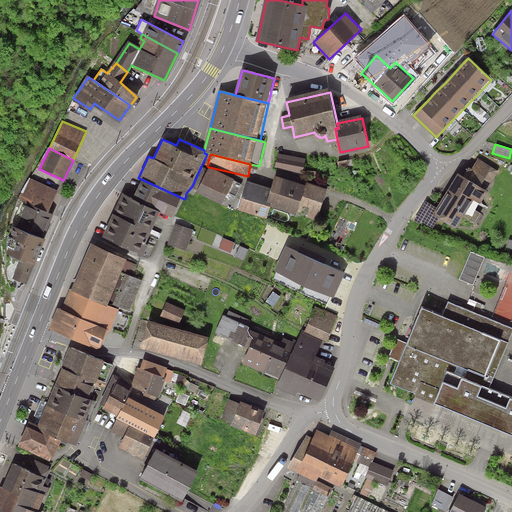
[(305,159),(277,154),(274,169),(302,174),(305,159)]
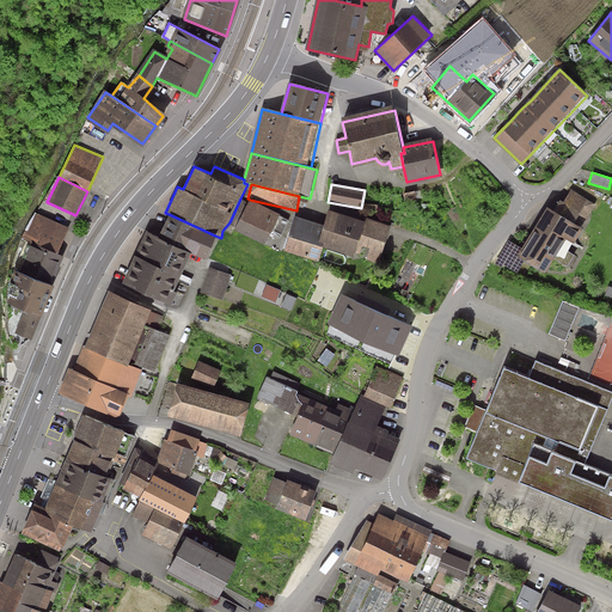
[(597,204),(571,190),(556,216),(545,210),(516,257),(542,271),(551,257),(567,267),(574,256),(564,250),(568,244),(571,246),(597,204)]
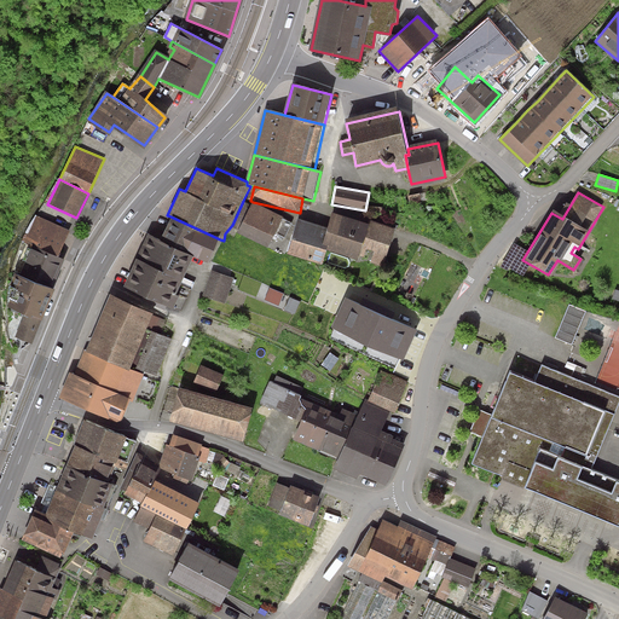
[(252,204),(243,201),(232,225),(238,227),(235,233),(270,250),(275,238),(277,235),(284,238),(291,224),(283,220),(285,217),(253,202),(252,204)]
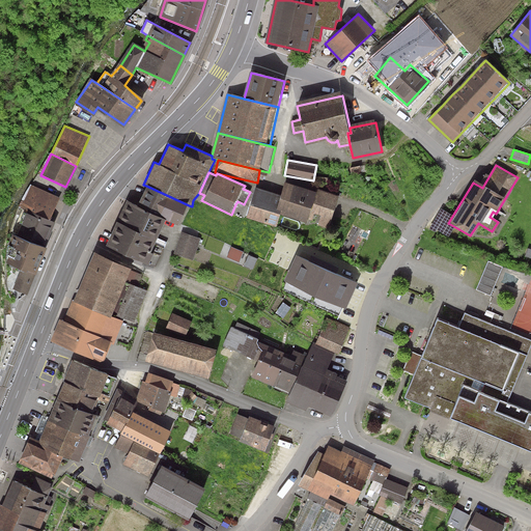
[(282,198),(257,190),(247,220),(277,229),(281,216),(308,224),(309,221),(329,228),(339,196),(319,190),(317,193),(287,184),(282,198)]
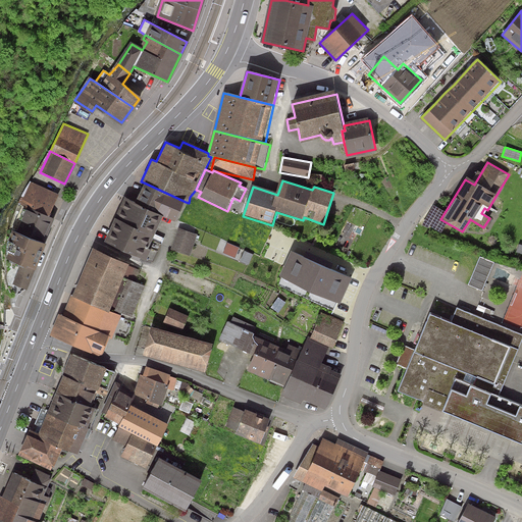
[(58,195),(31,183),(20,206),(28,208),(16,232),(45,245),(55,219),(49,217),(58,195)]
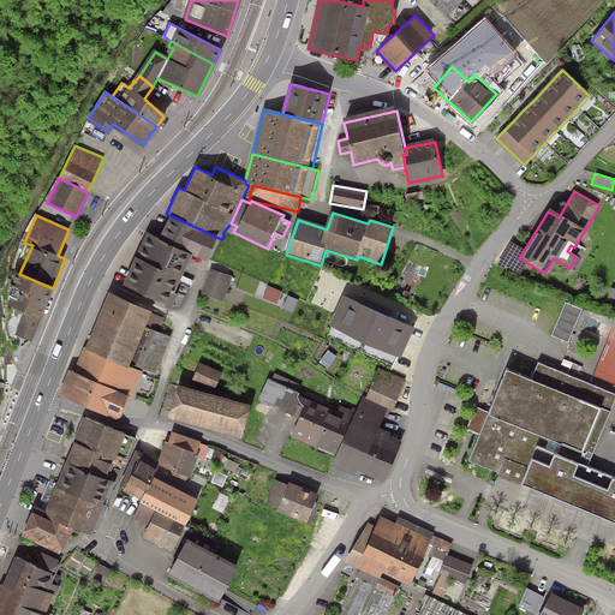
[(219,238),(169,215),(159,240),(192,255),(208,262),(219,238)]
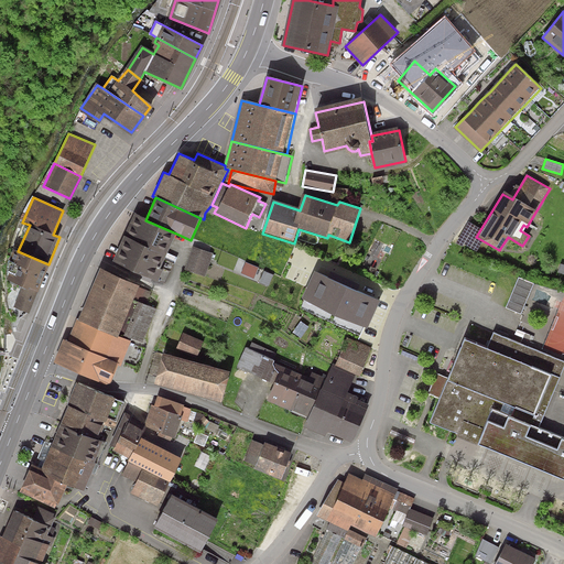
[(145,220),(133,215),(114,262),(158,281),(159,279),(165,282),(173,263),(165,260),(176,234),(145,220)]
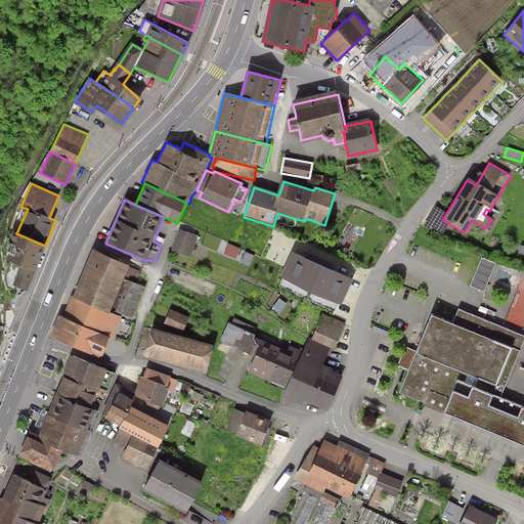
[(199,234),(180,228),(172,251),(190,257),(199,234)]
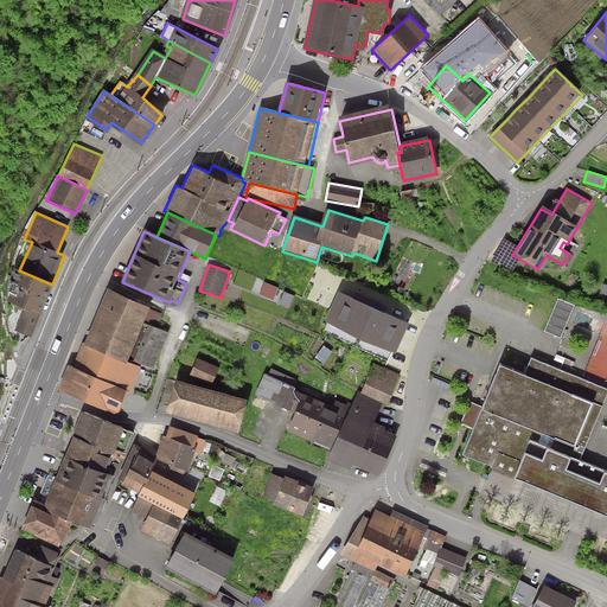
[(52,285),(19,270),(14,268),(8,282),(14,285),(7,302),(25,311),(17,331),(30,336),(52,285)]
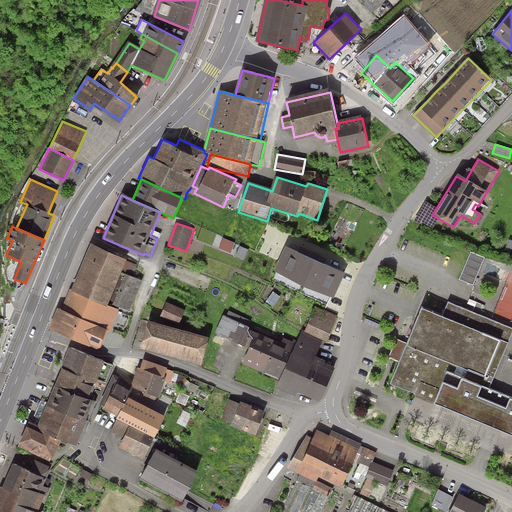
[(128,259),(90,243),(70,291),(120,310),(129,315),(143,281),(122,273),(128,259)]
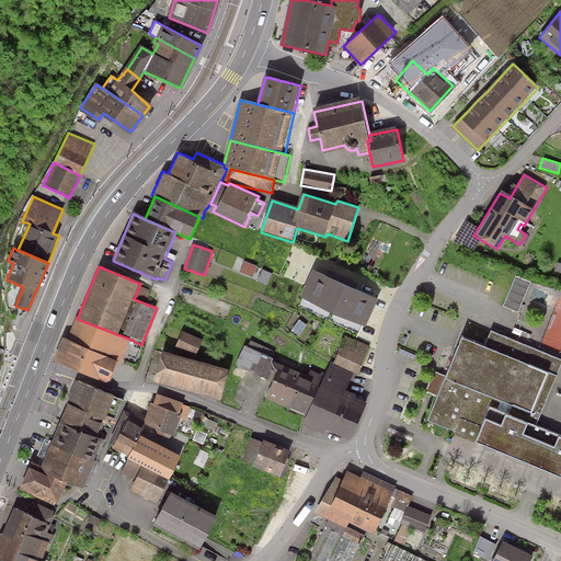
[(379,299),(313,271),(301,298),(366,328),(379,299)]
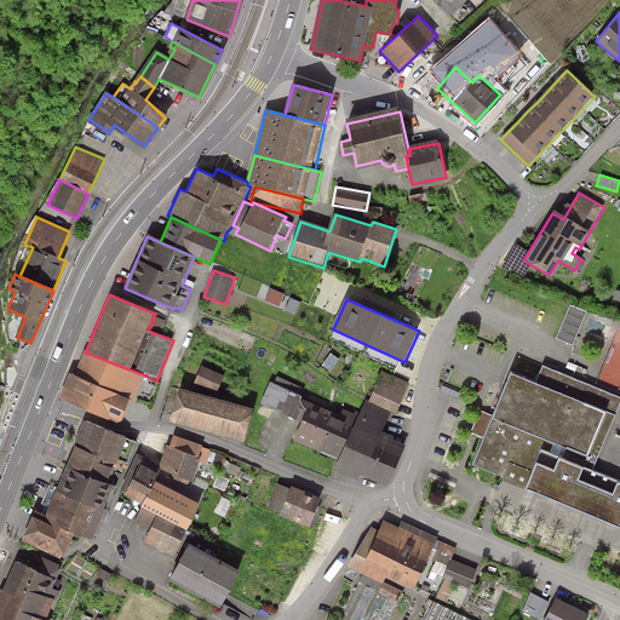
[(586,311),(570,304),(556,339),(573,345),(586,311)]
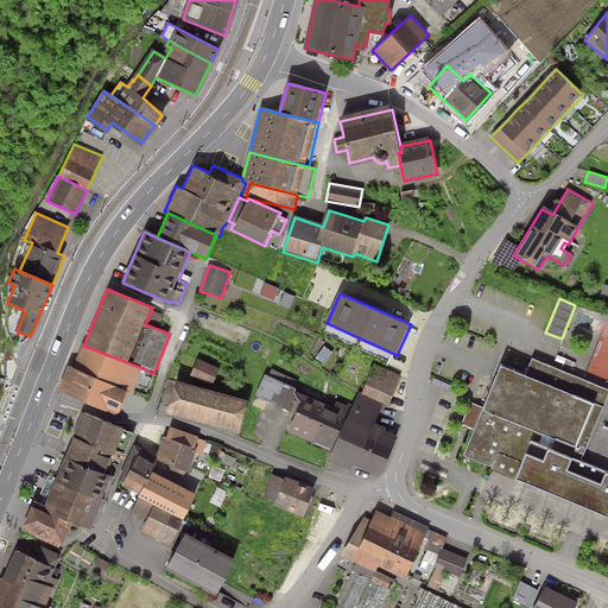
[(143,368),(83,346),(81,344),(71,366),(67,365),(56,392),(114,415),(120,415),(128,393),(132,394),(143,368)]
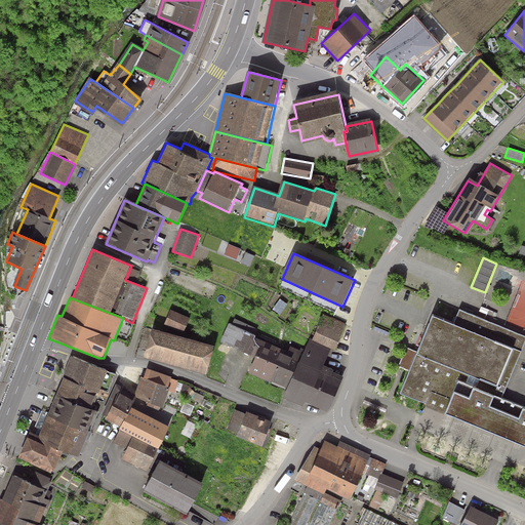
[(190,318),(171,310),(163,327),(183,335),(190,318)]
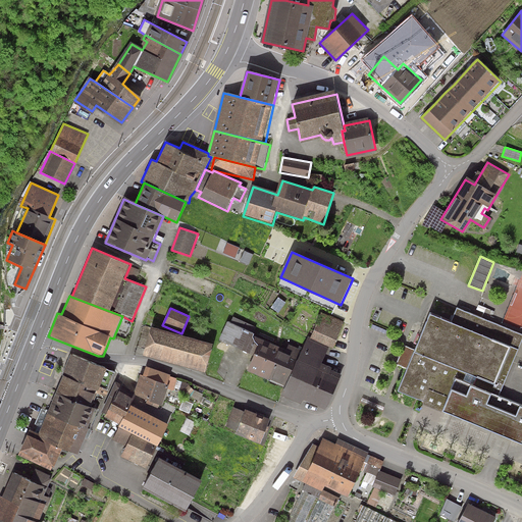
[(521,337),(455,311),(450,325),(426,316),(396,392),(423,403),(428,392),(445,398),(437,414),(519,447),(521,439),(521,407),(497,397),(521,337)]
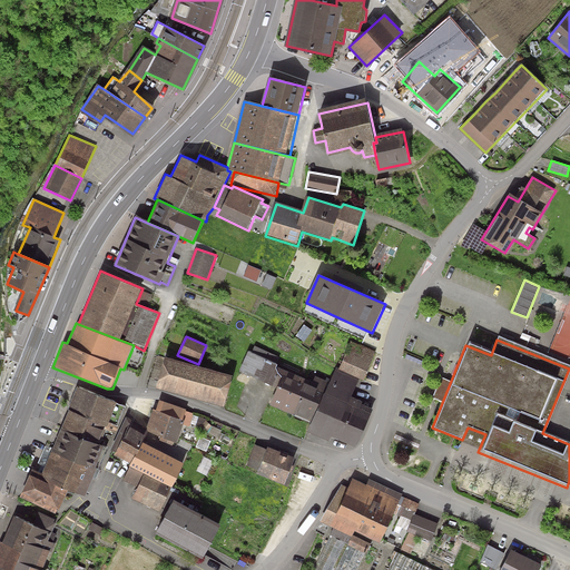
[(375,351),(351,341),(340,373),(364,382),(375,351)]
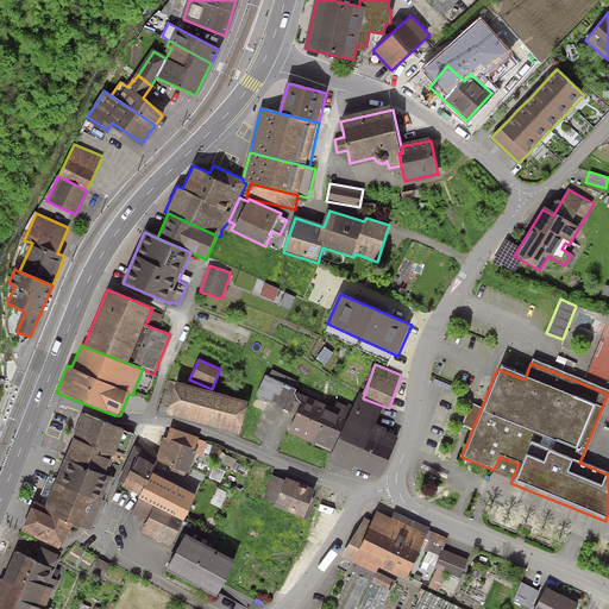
[(296,389),(265,375),(252,406),(292,425),(301,403),(297,397),(295,395),(296,393),(296,389)]
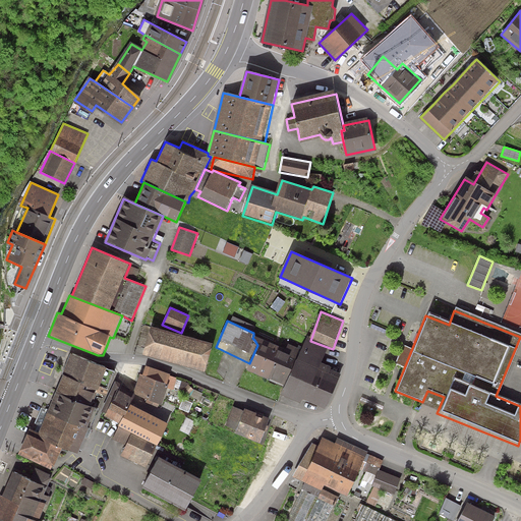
[(213,345),(151,329),(143,356),(205,372),(213,345)]
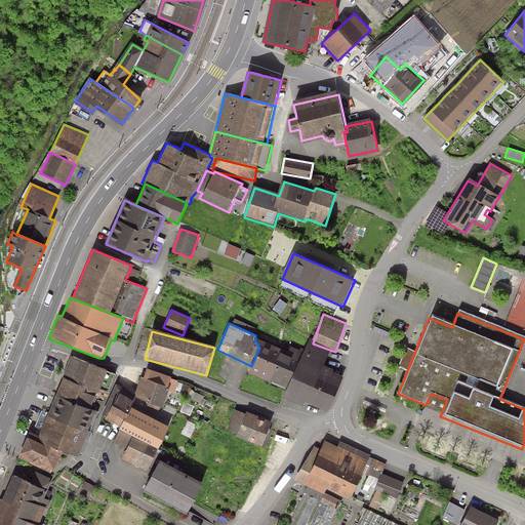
[(288,353),(255,338),(259,348),(248,373),(287,390),(299,363),(305,353),(291,348),(288,353)]
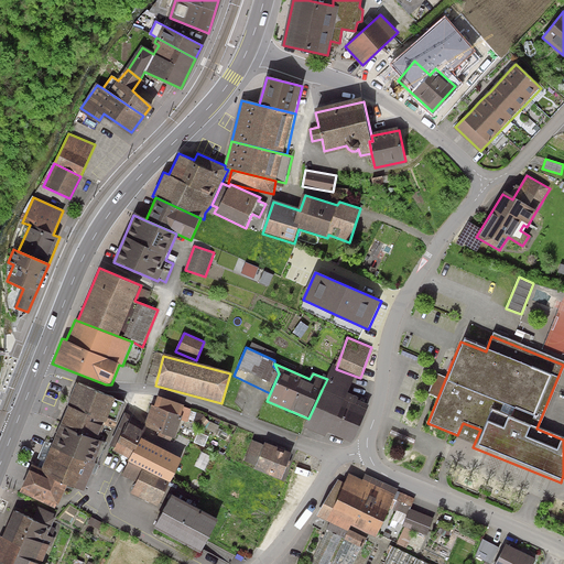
[(327,379),(322,390),(346,401),(349,393),(355,377),(336,369),(332,367),(327,379)]
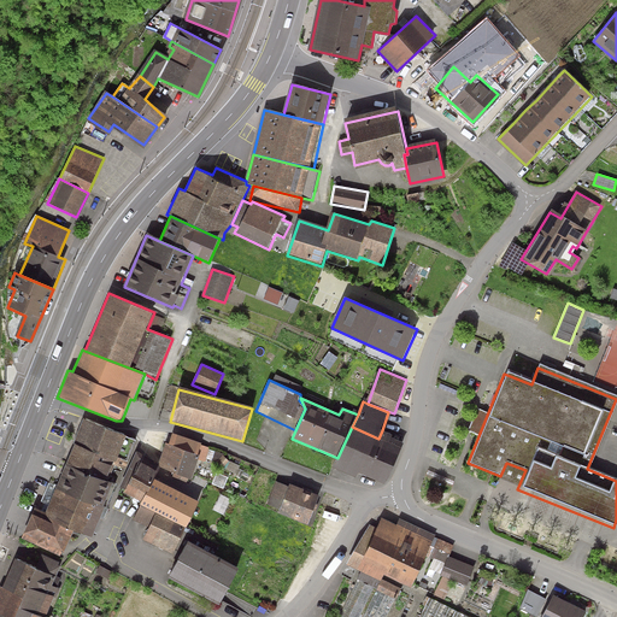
[(130,439),(88,419),(69,464),(111,482),(130,439)]
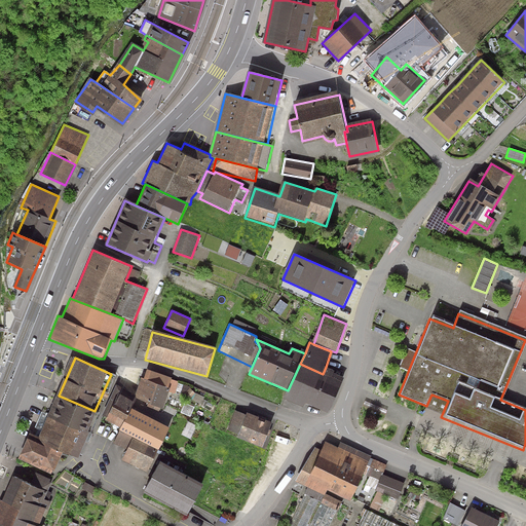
[(323,374),(300,364),(288,390),(284,400),(306,410),(308,405),(315,389),(323,374)]
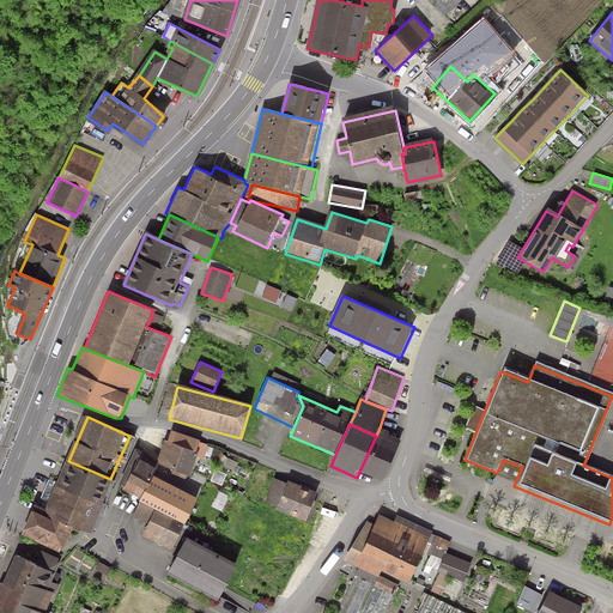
[(368,454),(393,465),(402,441),(390,436),(392,432),(380,428),(376,436),(368,454)]
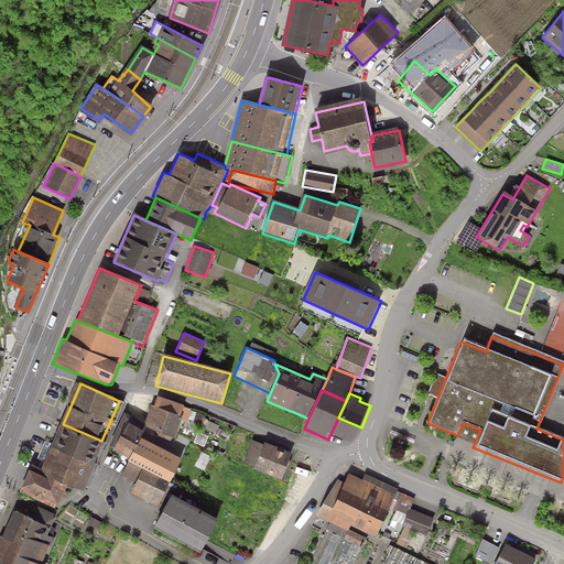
[(184,405),(158,396),(154,405),(181,416),(184,407),(184,405)]
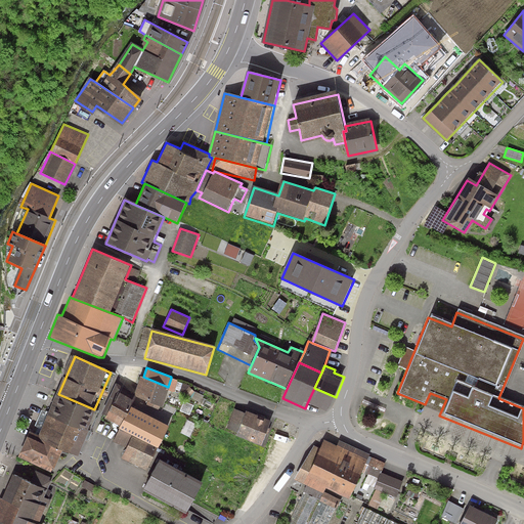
[(170,387),(168,387),(143,377),(141,376),(132,399),(160,409),(161,406),(163,407),(169,390),(170,387)]
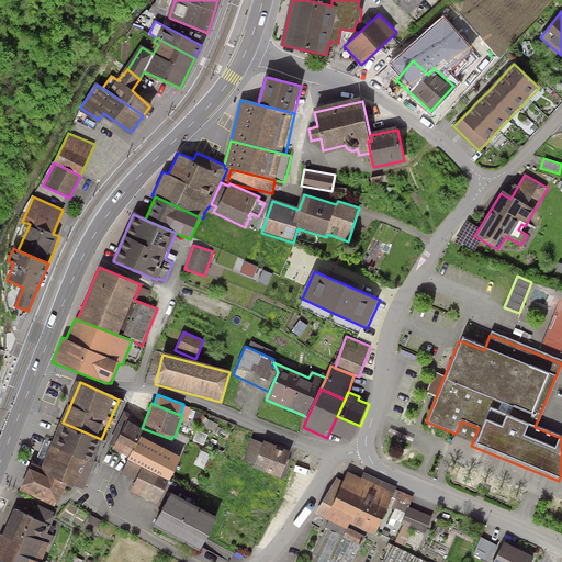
[(191,407),(183,405),(180,415),(182,415),(181,418),(188,420),(191,407)]
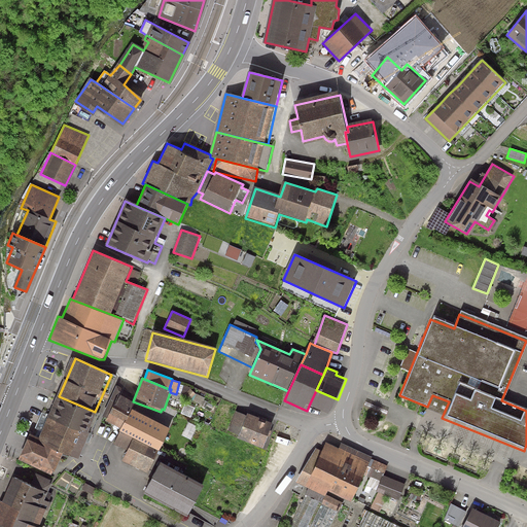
[(120,429),(132,409),(135,402),(120,395),(124,389),(117,386),(102,417),(105,418),(104,421),(120,429)]
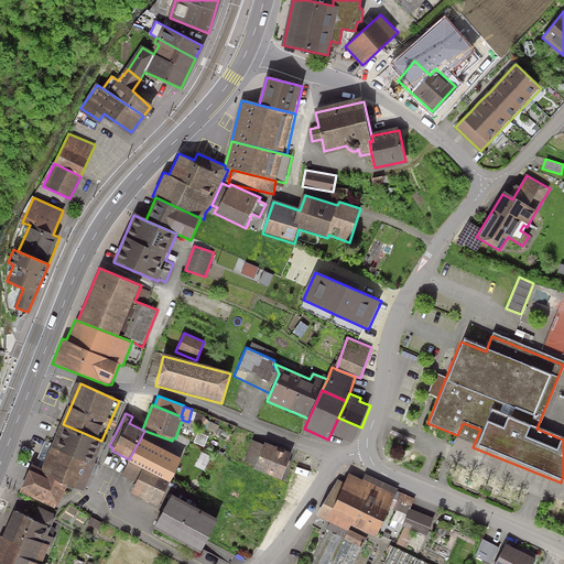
[(209,422),(204,416),(198,424),(203,429),(209,422)]
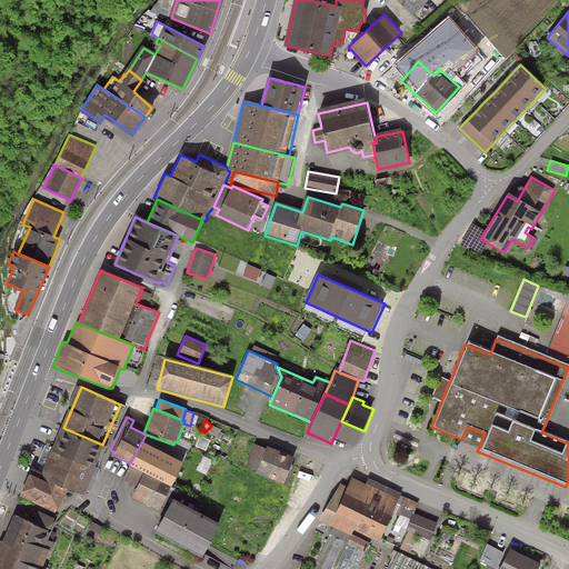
[(365,431),(341,421),(333,438),(358,448),(365,431)]
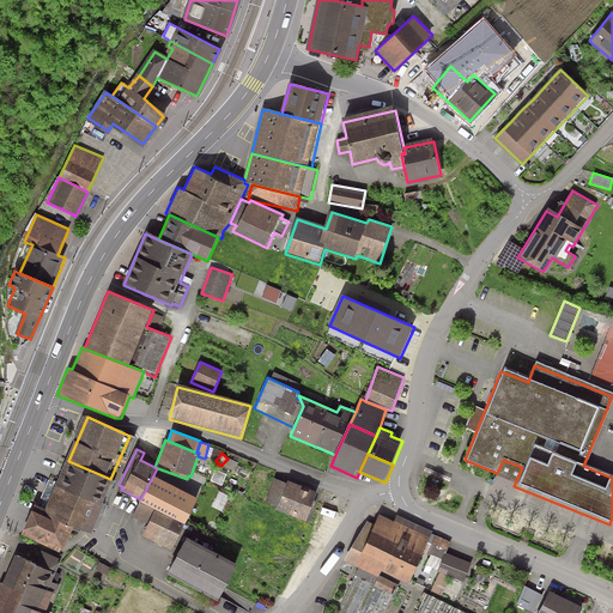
[(110,479),(68,461),(47,511),(40,508),(29,533),(59,546),(68,525),(87,533),(101,504),(103,505),(114,480),(110,479)]
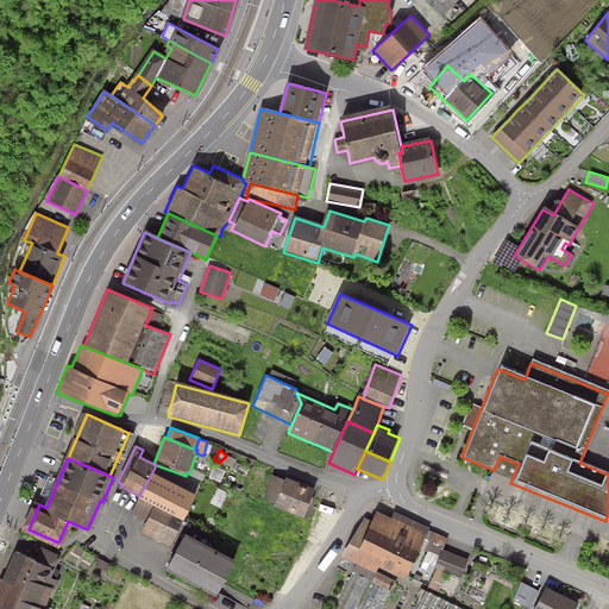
[(152,472),(139,496),(138,497),(139,498),(154,506),(183,521),(196,495),(152,472)]
